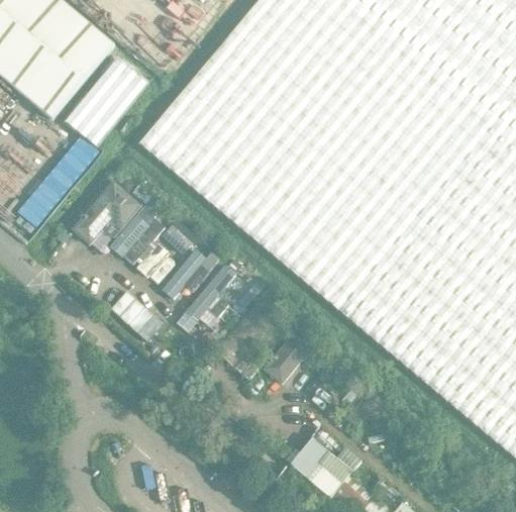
[(115,45),(61,0),(0,0),(0,76),(52,120),(115,45)]
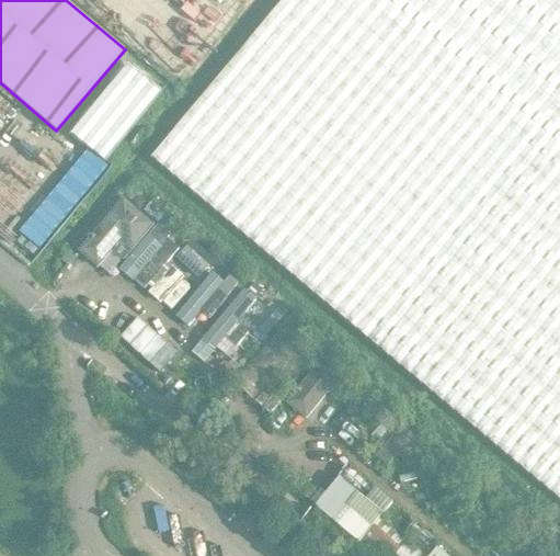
[(281,0),(151,155),(559,498),(559,0),(281,0)]
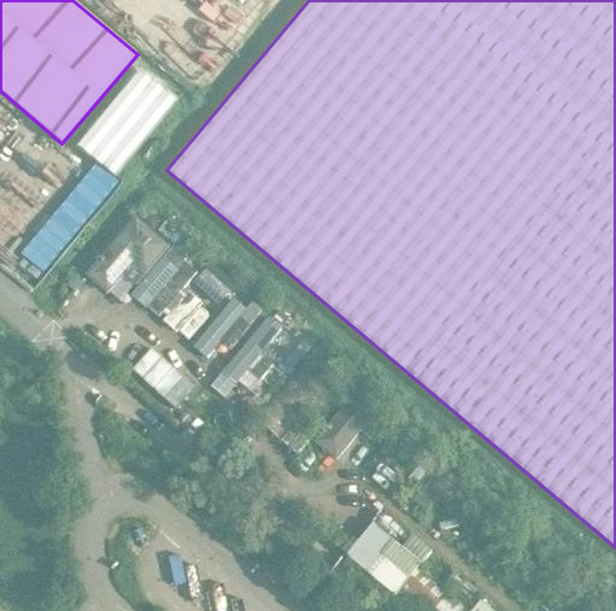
[(113,174),(176,97),(140,69),(78,145),(113,174)]
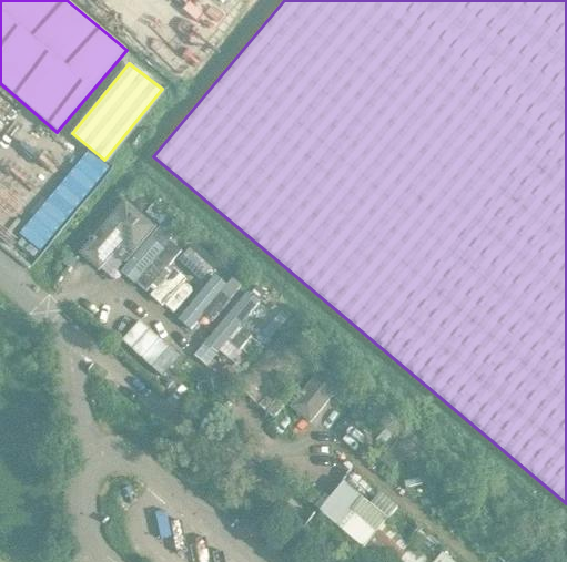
[(67,197),(93,174),(80,160),(53,183),(67,197)]
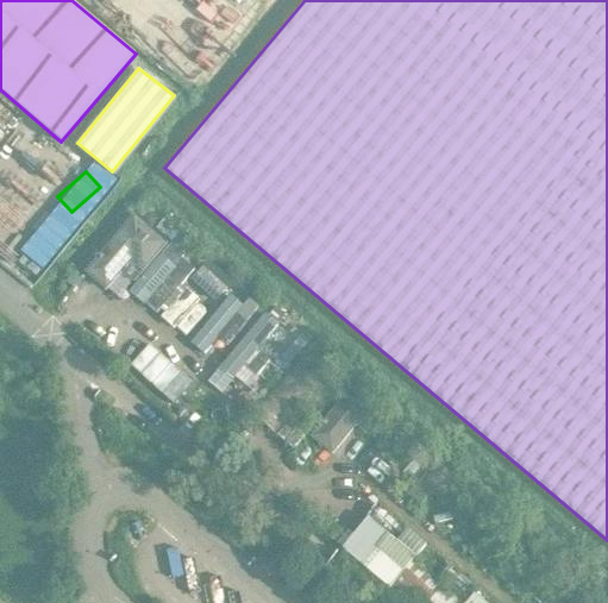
[(136,214),(87,271),(105,287),(118,272),(124,277),(133,280),(165,240),(136,214)]
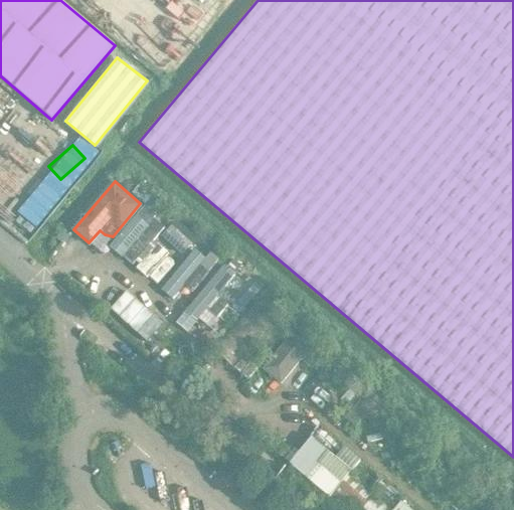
[(136,215),(110,245),(119,253),(121,251),(132,262),(156,234),(154,233),(162,224),(153,216),(146,224),(136,215)]
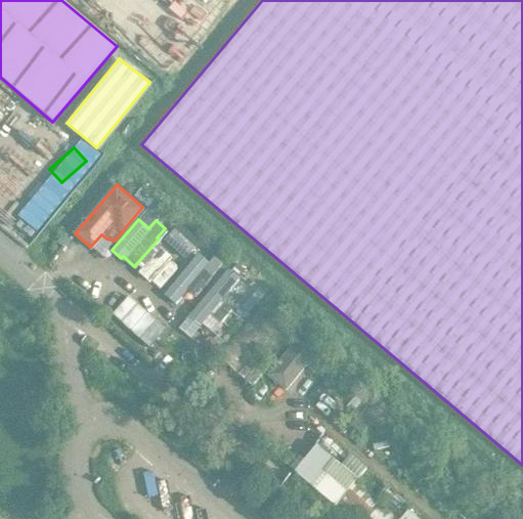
[(176,222),(164,235),(184,254),(197,241),(176,222)]
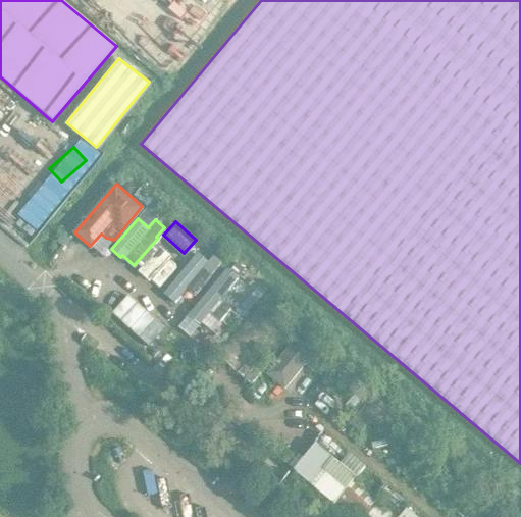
[(196,252),(163,292),(173,300),(185,287),(194,294),(219,262),(211,255),(206,261),(196,252)]
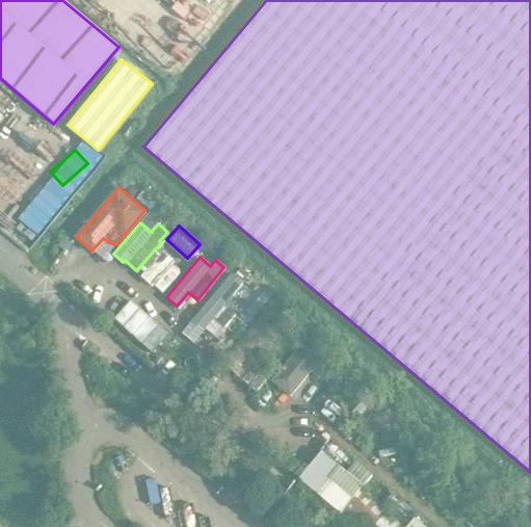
[(226,281),(191,320),(201,327),(211,315),(219,321),(223,316),(229,320),(235,313),(223,304),(235,289),(226,281)]
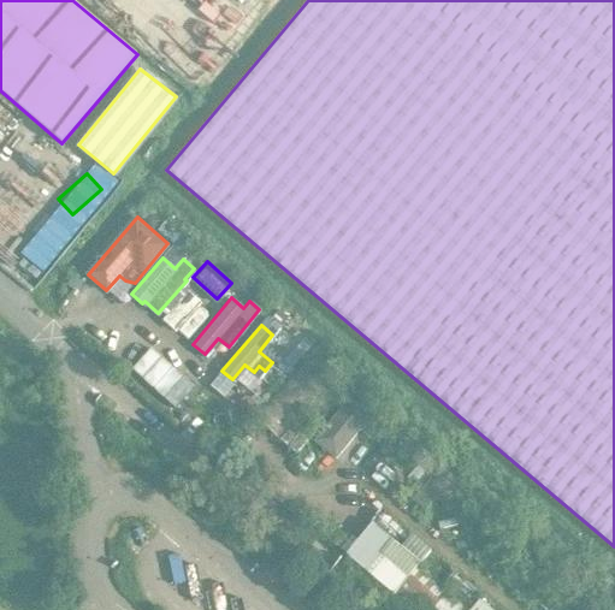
[(157,372),(142,360),(131,373),(175,410),(185,397),(175,389),(179,383),(160,367),(157,372)]
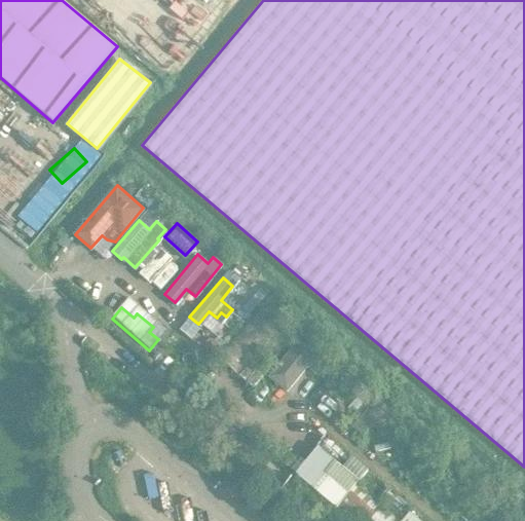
[(216,349),(236,370),(276,328),(256,308),(216,349)]
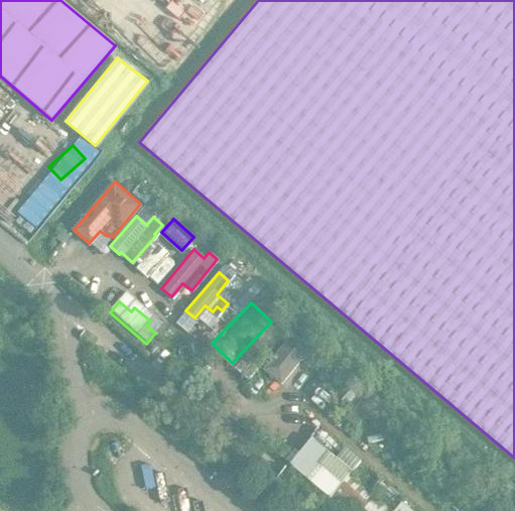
[(274,354),(263,367),(264,368),(265,369),(281,382),(291,367),(292,366),(293,365),(293,364),(294,364),(294,363),(295,363),(296,362),(299,359),(300,358),(301,357),(301,358),(303,360),(304,360),(305,361),(309,364),(311,365),(327,347),(310,334),(309,334),(309,333),(308,333),(307,332),(306,331),(305,331),(305,330),(304,330),(297,324),(291,331),(291,332),(290,332),(290,334),(289,335),(288,336),(287,337),(286,338),(285,339),(285,340),(284,341),(283,342),(282,343),(275,351),(274,354)]
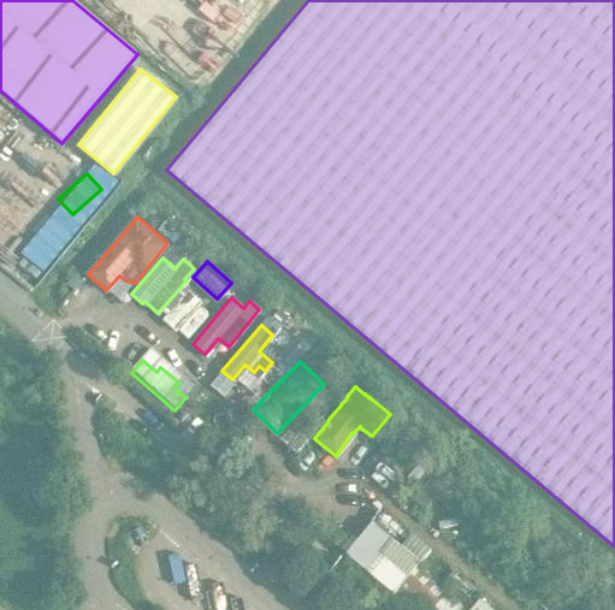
[(430,471),(411,471),(411,472),(408,473),(407,475),(404,477),(402,481),(402,484),(404,484),(404,485),(407,485),(411,481),(411,484),(413,481),(413,480),(414,479),(418,475),(420,475),(421,475),(421,474),(423,474),(424,474),(425,475),(426,475),(426,477),(425,477),(425,478),(425,479),(424,480),(424,481),(421,483),(421,484),(418,487),(418,489),(415,490),(415,491),(413,493),(412,495),(412,497),(414,498),(417,501),(420,504),(423,505),(425,505),(426,503),(427,503),(427,502),(429,502),(429,501),(431,499),(431,498),(433,496),(433,495),(435,495),(435,493),(436,492),(437,491),(437,490),(438,490),(438,489),(441,486),(442,485),(444,484),(444,483),(444,481),(444,479),(444,478),(444,477),(439,472),(438,472),(436,471),(435,471),(432,472),(430,472),(430,471)]
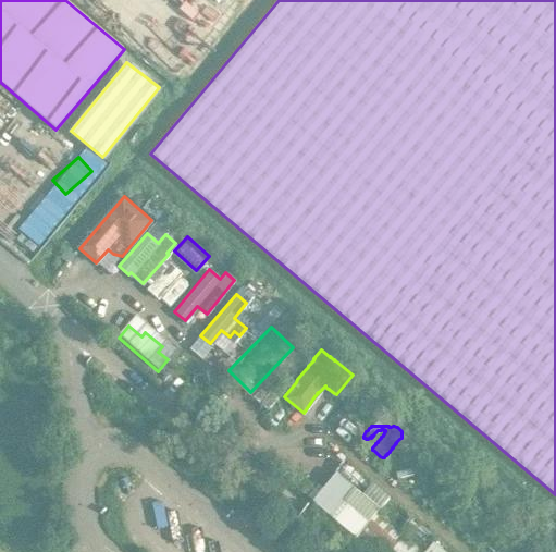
[(334,471),(312,498),(333,515),(377,551),(418,551),(423,547),(355,489),(334,471)]
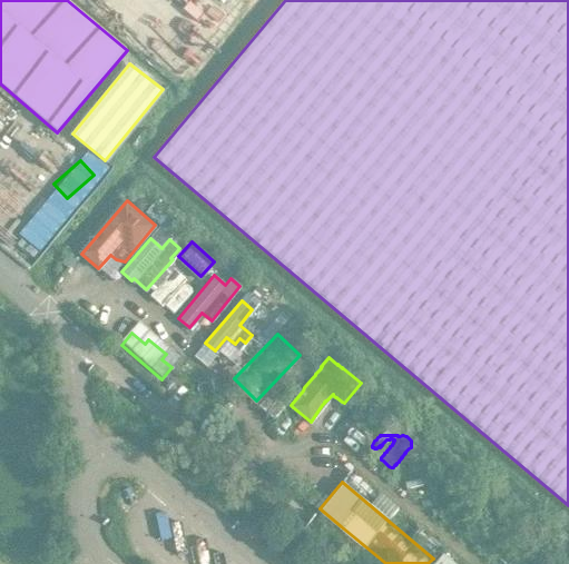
[(434,563),(457,563),(444,553),(434,563)]
